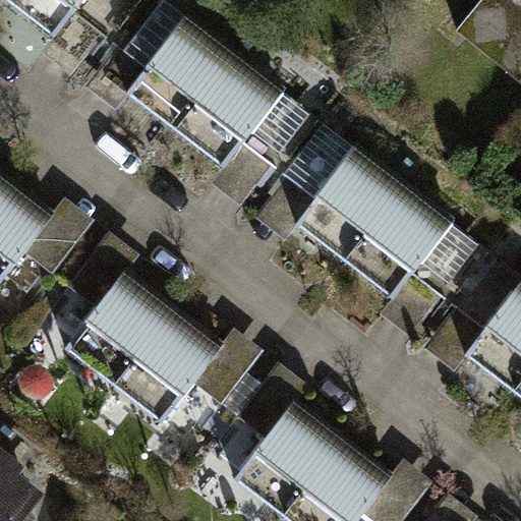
[(83,0),(7,0),(56,37),(83,0)]
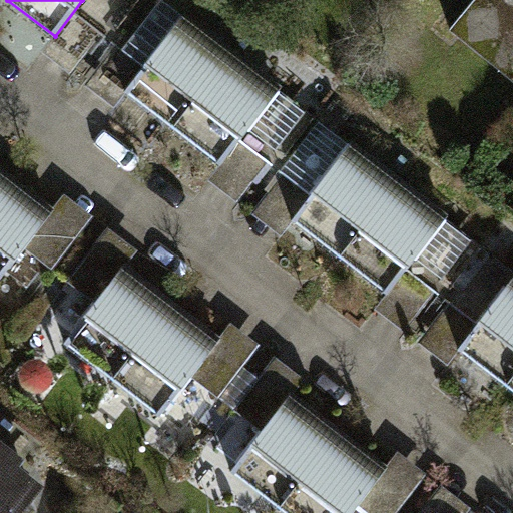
[(512,0),(473,0),(448,32),(512,81),(512,0)]
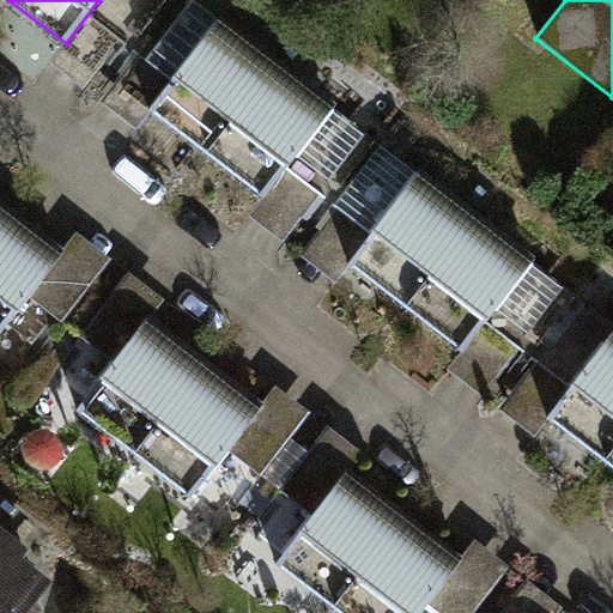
[(214,16),(143,109),(204,156),(275,61),(214,16)]
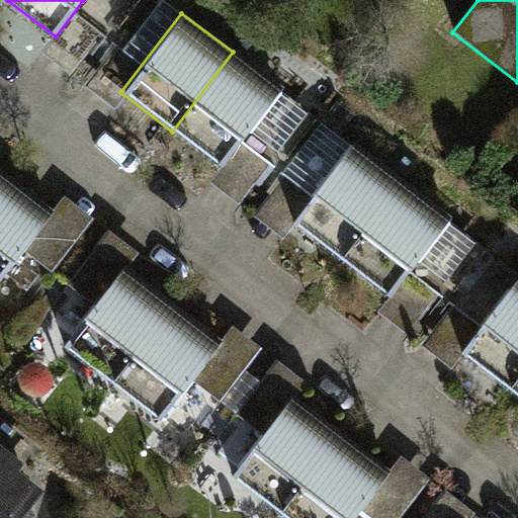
[(282,90),(233,52),(172,132),(223,169),(282,90)]
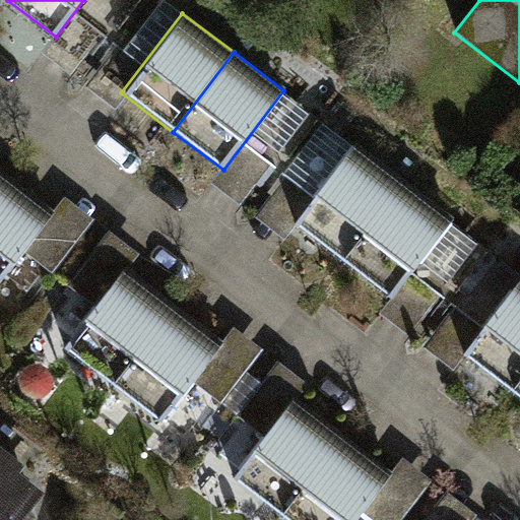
[(354,142),(294,222),(345,261),(405,182),(354,142)]
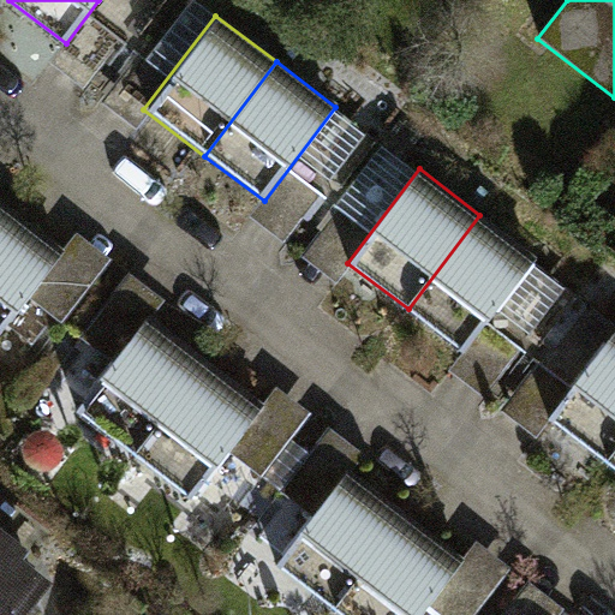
[(0,344),(67,255),(9,210),(0,220),(0,344)]
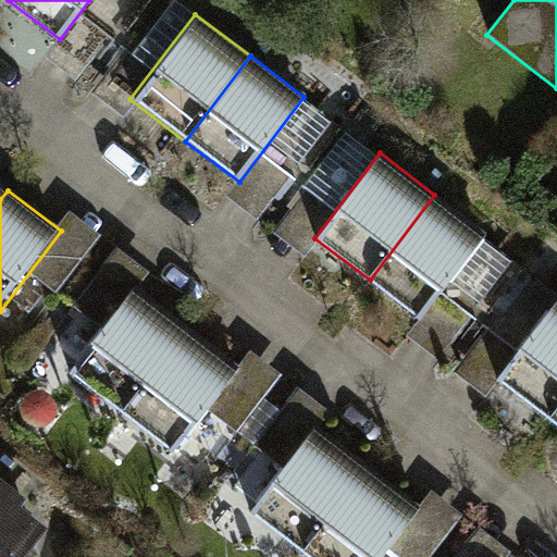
[(489,235),(434,195),(370,280),(424,320),(489,235)]
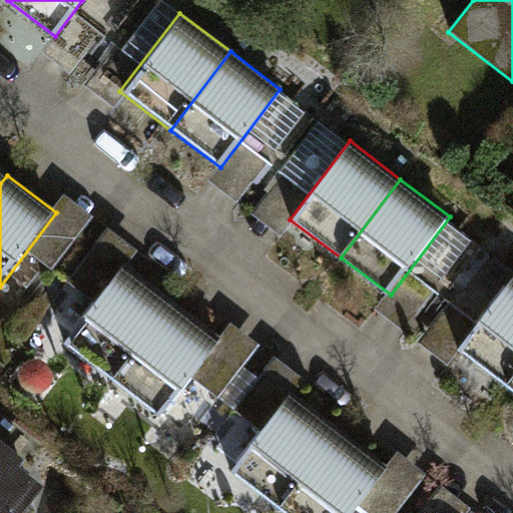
[(121,269),(62,348),(112,386),(172,308),(121,269)]
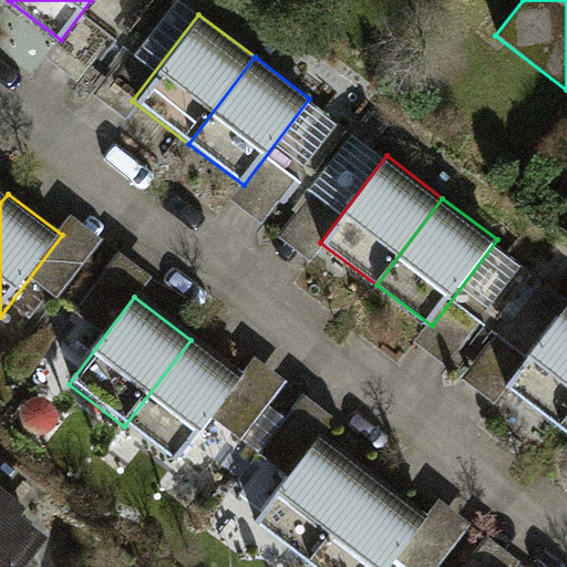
[(566,309),(505,390),(562,432),(566,424),(566,309)]
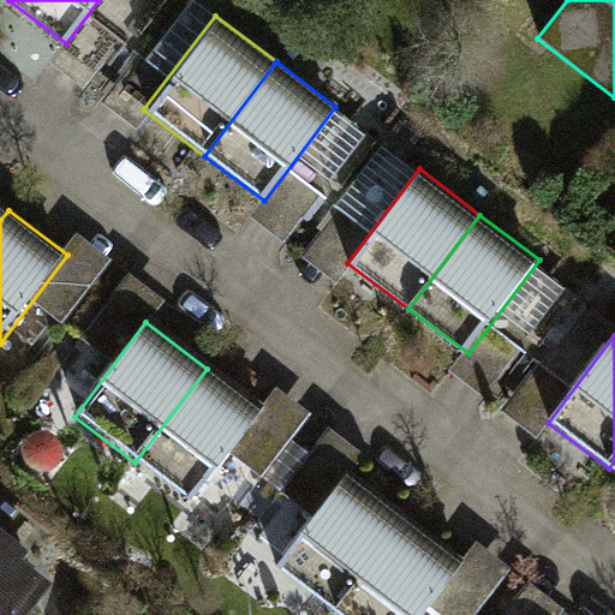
[(267,413),(207,369),(135,463),(195,508),(267,413)]
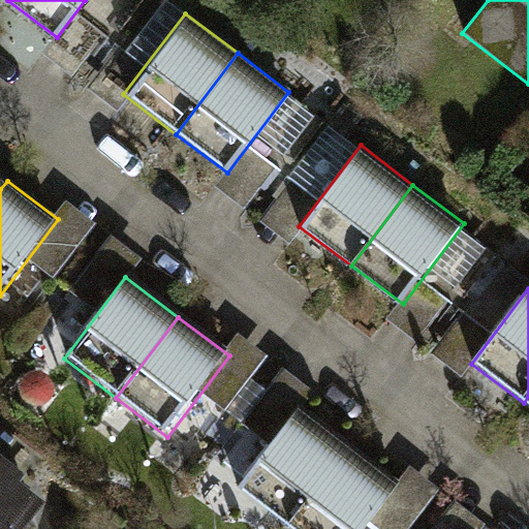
[(302,406),(240,487),(292,527),(353,446),(302,406)]
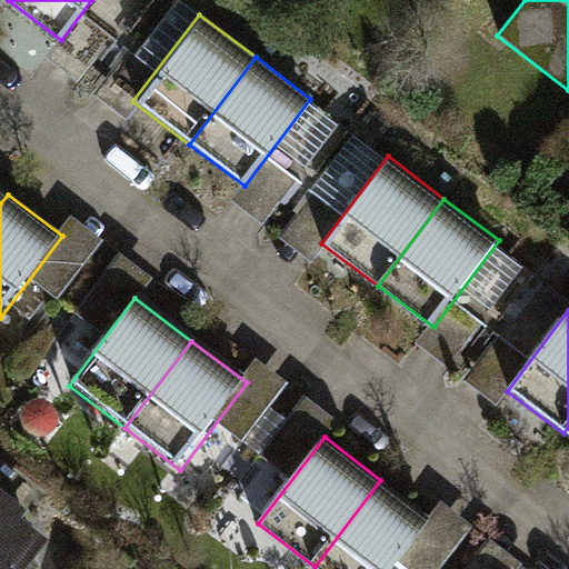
[(399,568),(436,521),(380,480),(315,567),(317,568),(399,568)]
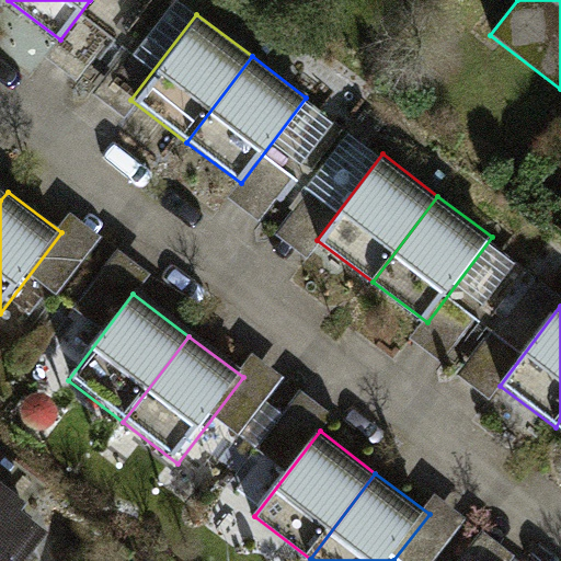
[(0,560),(3,560),(33,524),(0,497),(0,560)]
